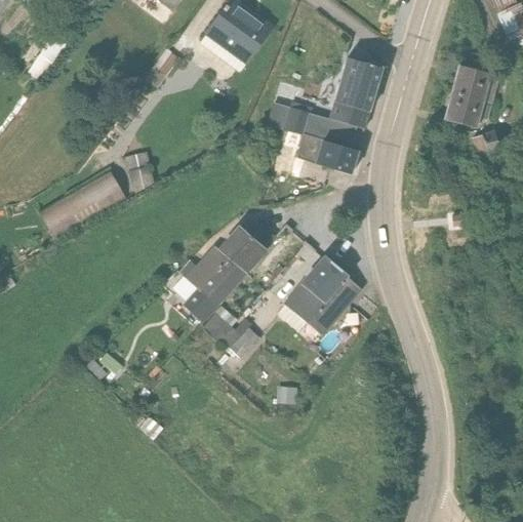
[(158,0),(173,10),(180,0),(158,0)]
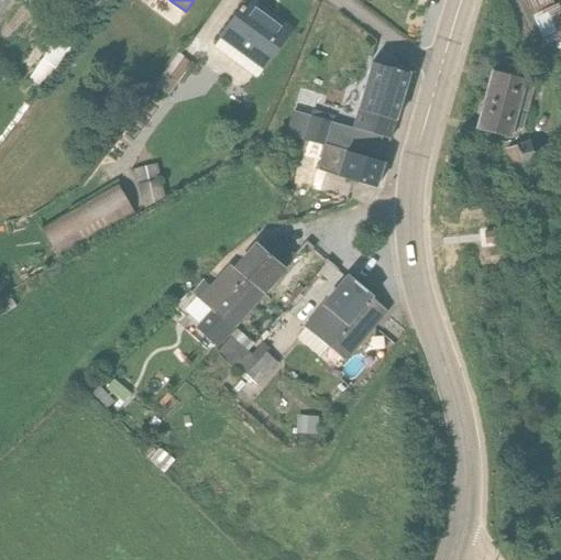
[(274,21),(248,0),(215,45),(256,77),(293,28),(277,17),(274,21)]
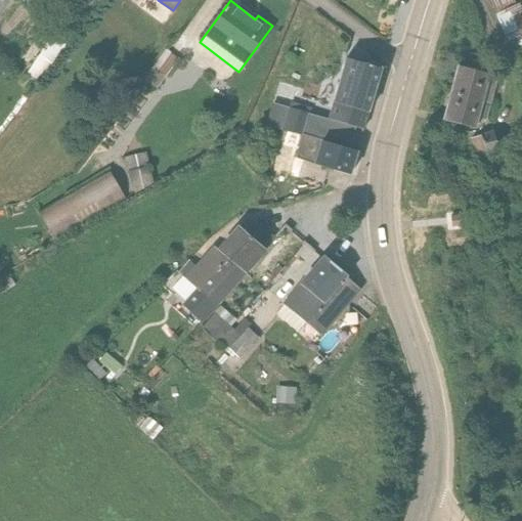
[(255,19),(258,15),(236,0),(230,0),(255,19)]
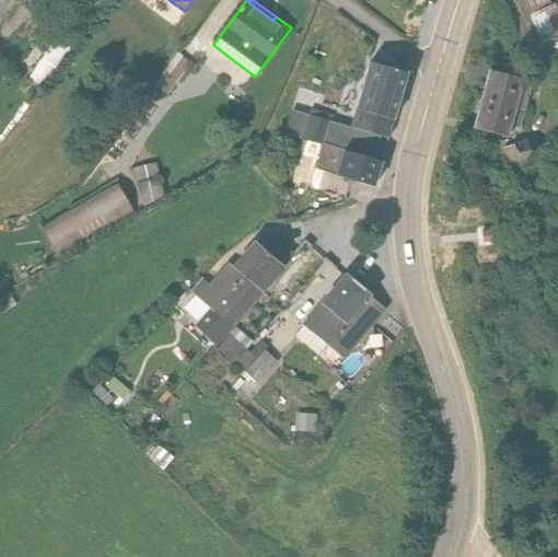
[(524,0),(555,70),(557,68),(557,4),(556,1),(551,3),(550,0),(524,0)]
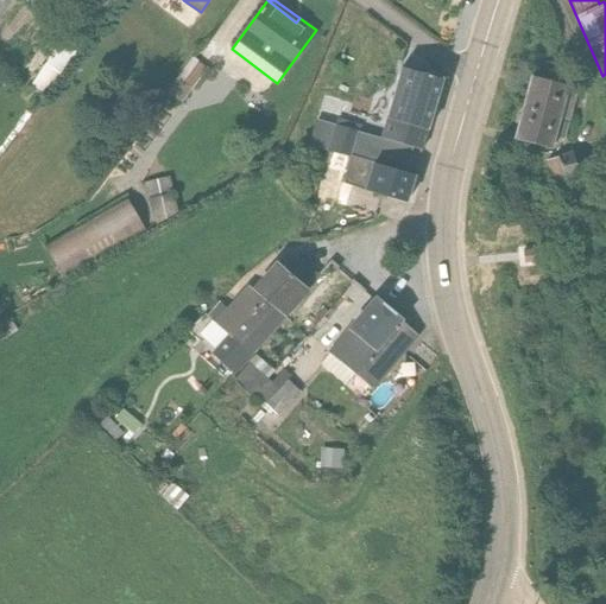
[(62,42),(31,83),(43,91),(58,71),(63,74),(79,53),(62,42)]
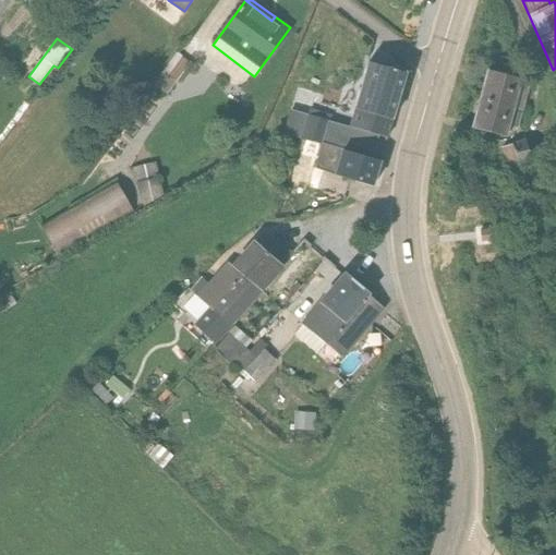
[(179,52),(156,83),(168,93),(192,61),(179,52)]
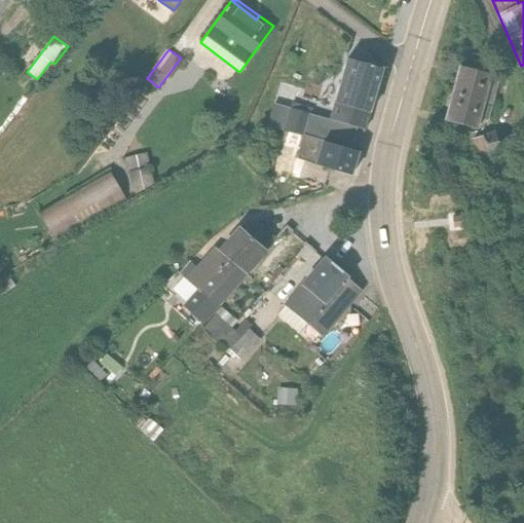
[(331,118),(353,124),(366,128),(383,67),(382,67),(348,57),(331,118)]
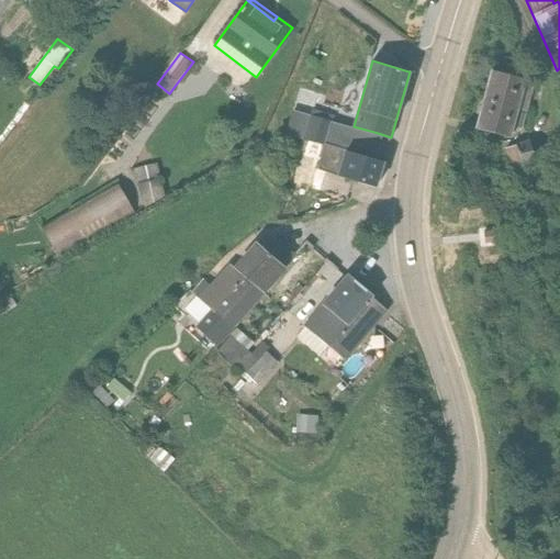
[(492,70),(477,126),(512,135),(514,125),(523,127),(535,81),(492,70)]
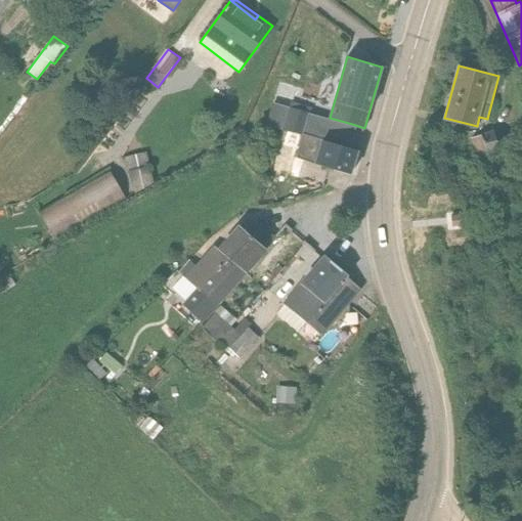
[(288,105),(281,127),(304,134),(311,112),(312,106),(292,100),(290,105),(288,104),(288,105)]
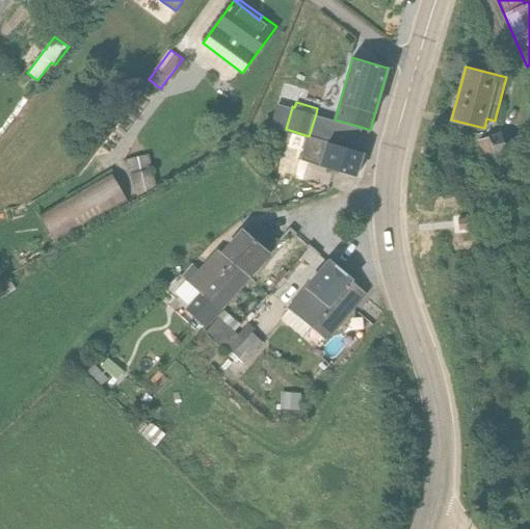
[(286,129),(292,107),(276,103),(270,125),(286,129)]
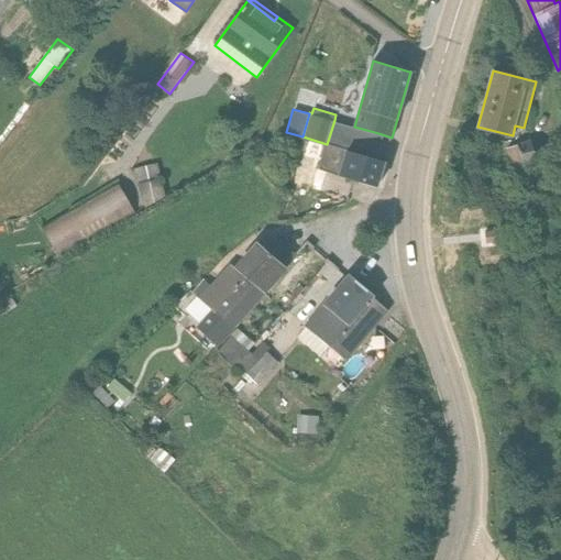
[(334,120),(327,144),(372,157),(378,133),(354,127),(334,120)]
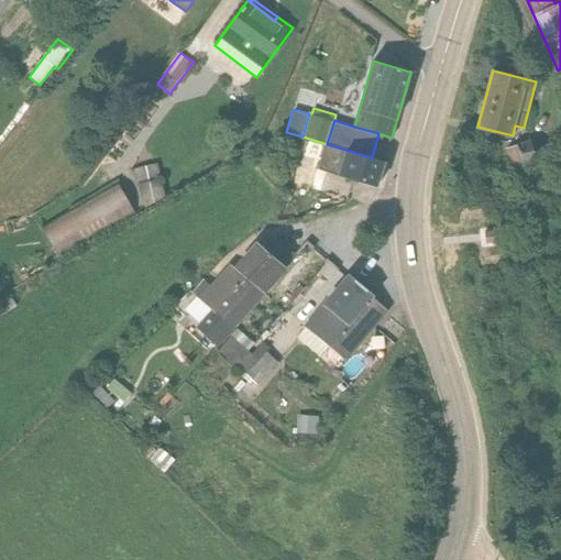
[(530,140),(506,147),(513,173),(538,165),(530,140)]
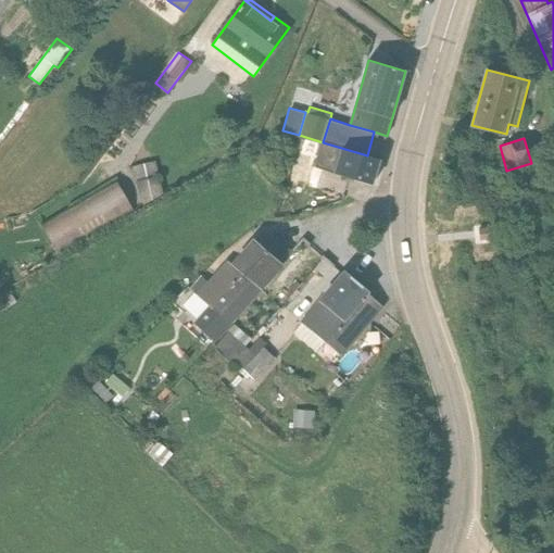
[(323,142),(318,154),(315,166),(373,184),(380,159),(367,155),(323,142)]
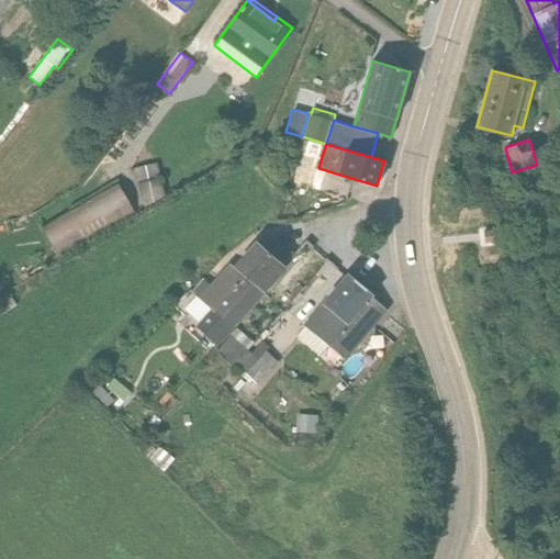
[(158,161),(134,167),(144,205),(165,194),(158,161)]
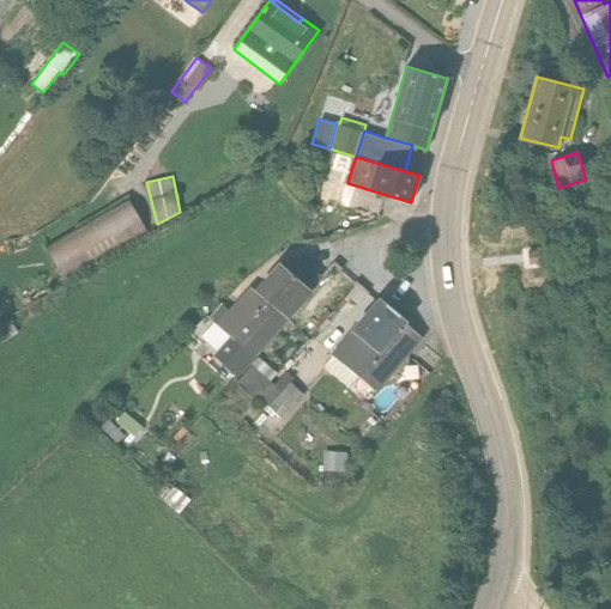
[(127,195),(46,242),(66,279),(146,231),(127,195)]
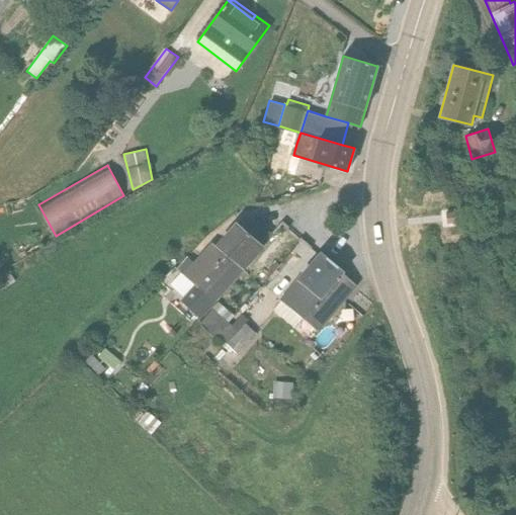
[(219,247),(243,267),(273,234),(252,220),(246,229),(237,223),(219,247)]
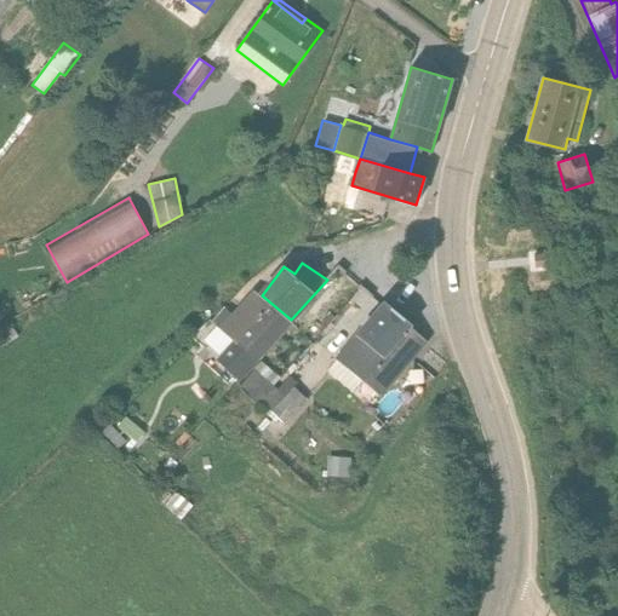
[(291,320),(262,295),(253,288),(232,312),(224,305),(212,320),(217,324),(202,340),(221,356),(218,360),(238,379),(251,364),(253,367),(292,321),(291,320)]
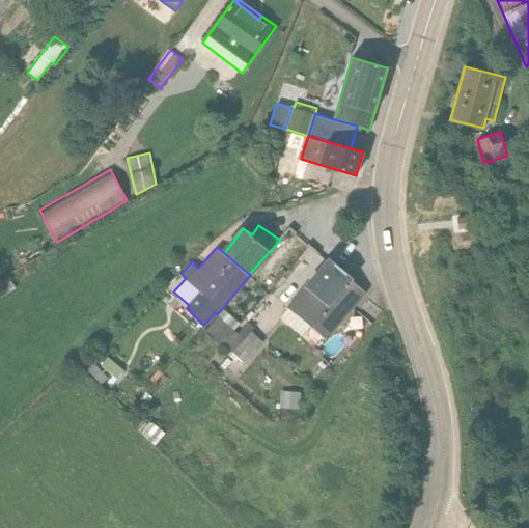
[(329,259),(280,316),(302,335),(311,326),(326,338),(365,292),(329,259)]
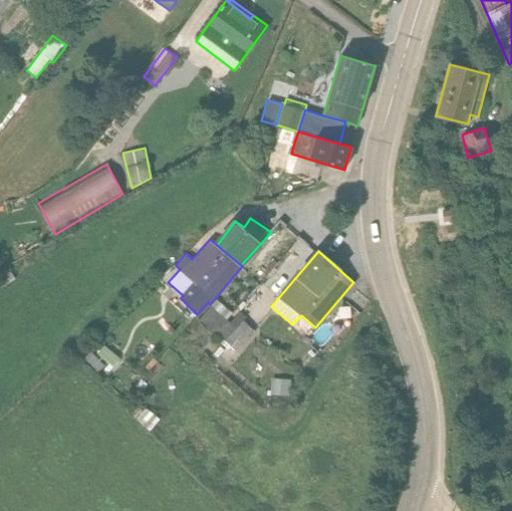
[(10,267),(0,273),(0,287),(16,278),(10,267)]
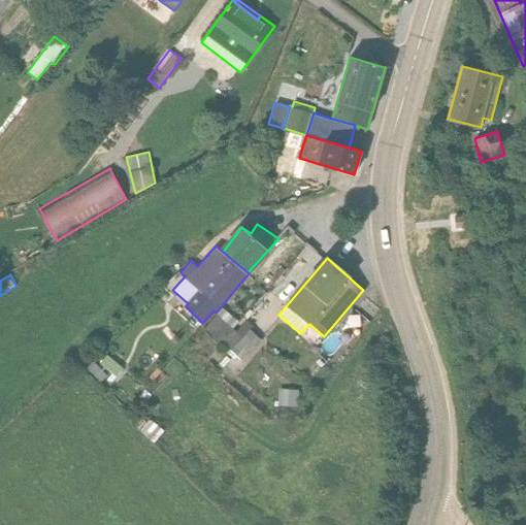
[(222,306),(204,328),(220,342),(233,327),(238,321),(222,306)]
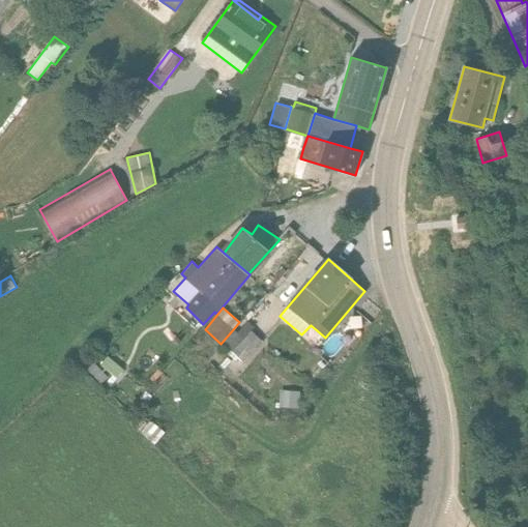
[(234,328),(221,344),(230,352),(232,350),(252,329),(253,328),(246,323),(238,332),(234,328)]
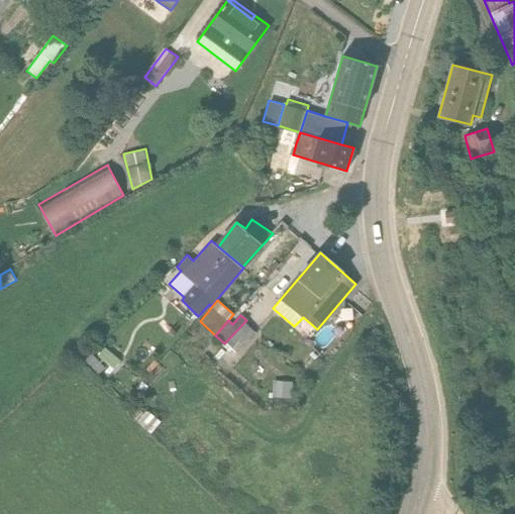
[(245,321),(226,341),(236,351),(255,331),(245,321)]
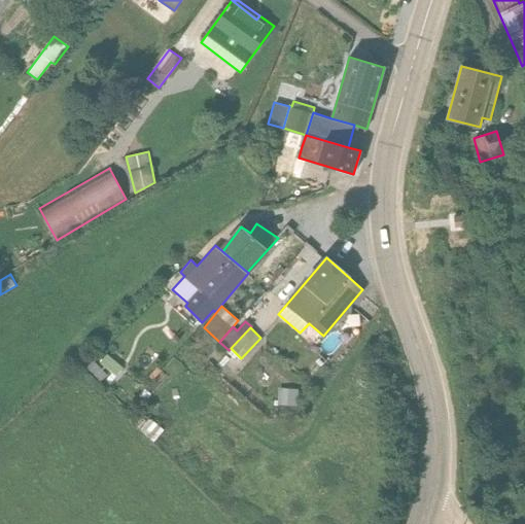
[(107,353),(97,363),(116,375),(123,368),(107,353)]
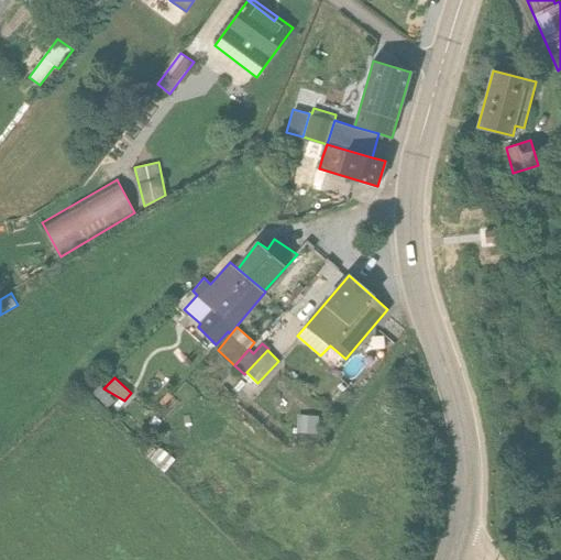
[(99,383),(91,391),(108,407),(114,401),(103,388),(99,383)]
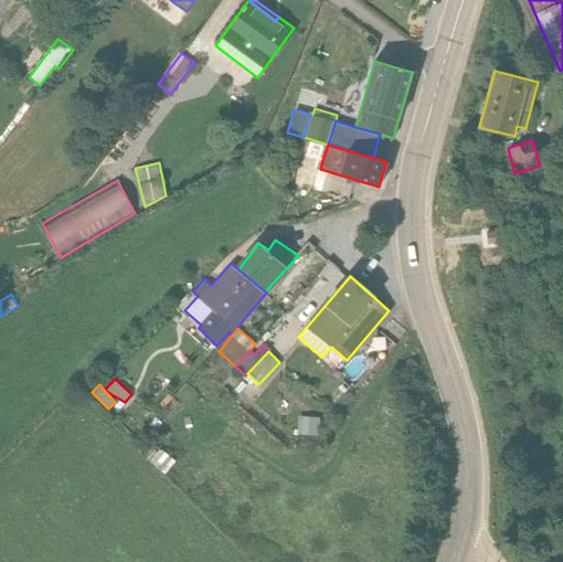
[(299,415),(298,433),(318,434),(320,416),(299,415)]
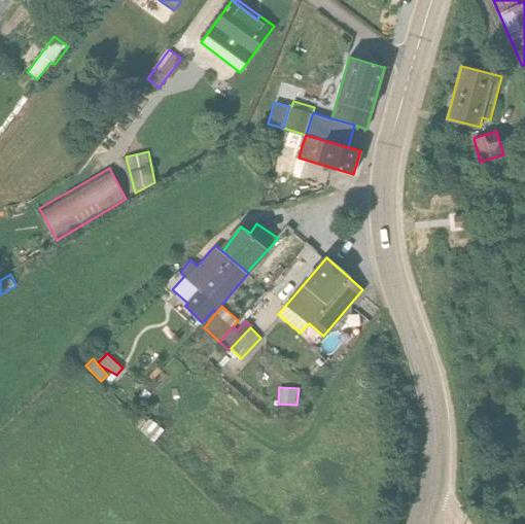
[(144,413),(136,423),(149,437),(153,441),(164,429),(144,413)]
